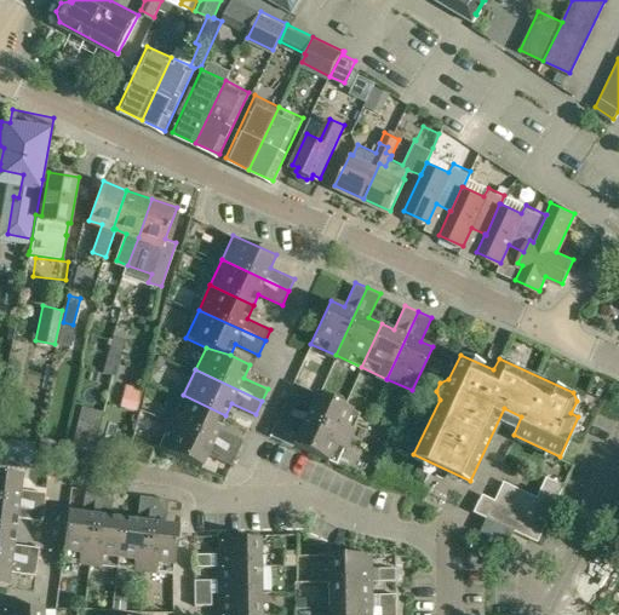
[(280,407),(347,437),(359,412),(315,391),(310,403),(287,392),(280,407)]
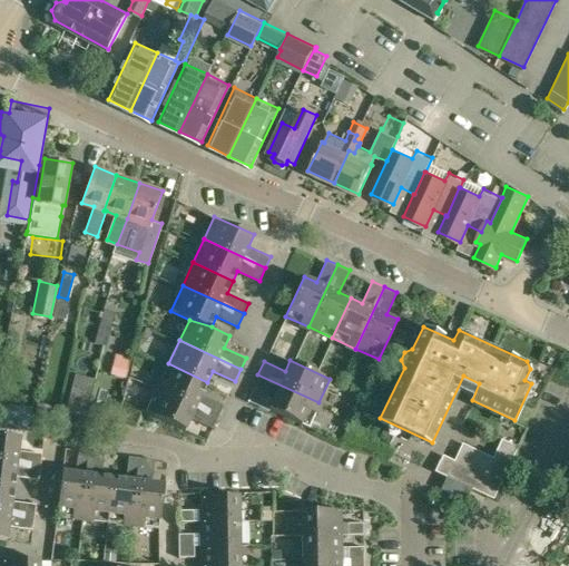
[(168,363),(158,388),(218,416),(224,403),(203,393),(207,382),(168,363)]
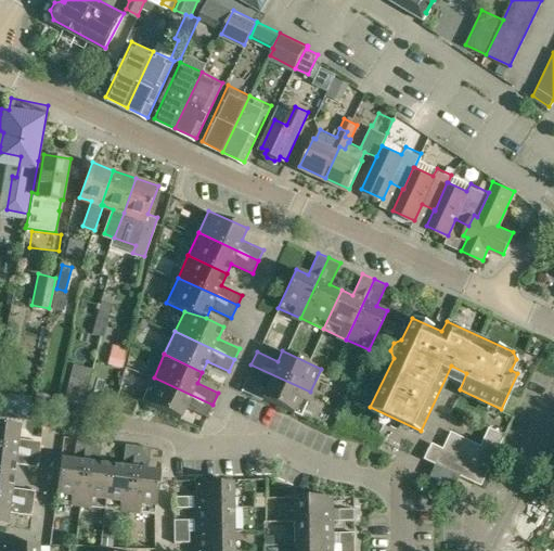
[(310,392),(250,364),(246,375),(267,385),(261,397),(300,414),(310,392)]
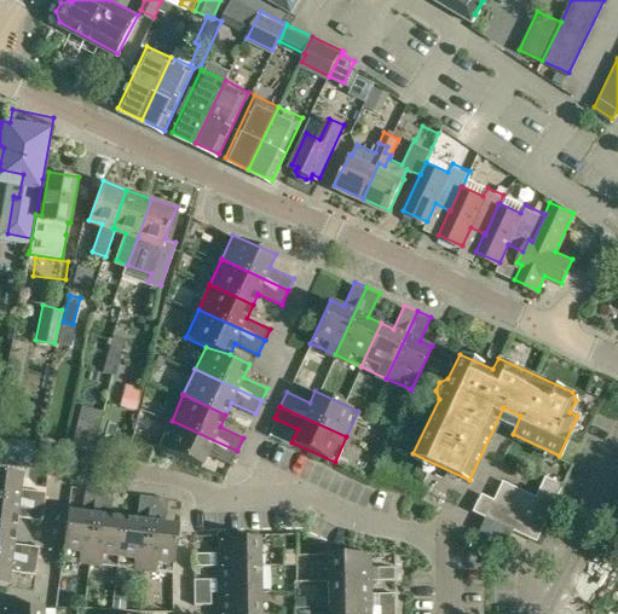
[(237,451),(172,421),(160,446),(202,465),(208,452),(231,463),(237,451)]
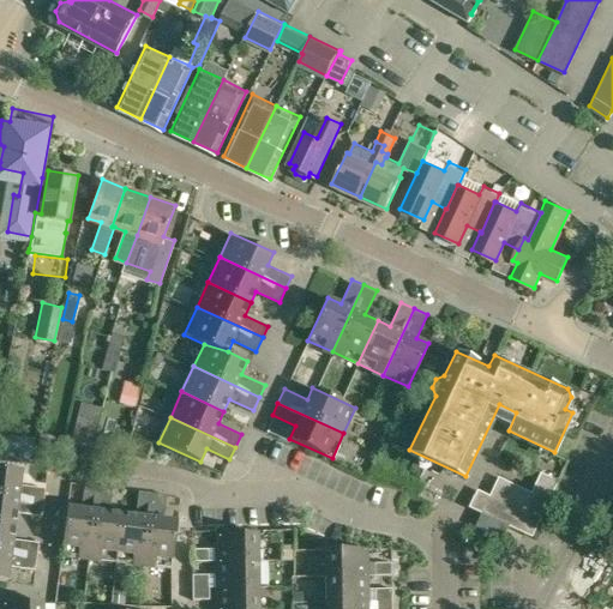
[(0,493),(44,499),(46,486),(20,482),(23,469),(0,465),(0,493)]
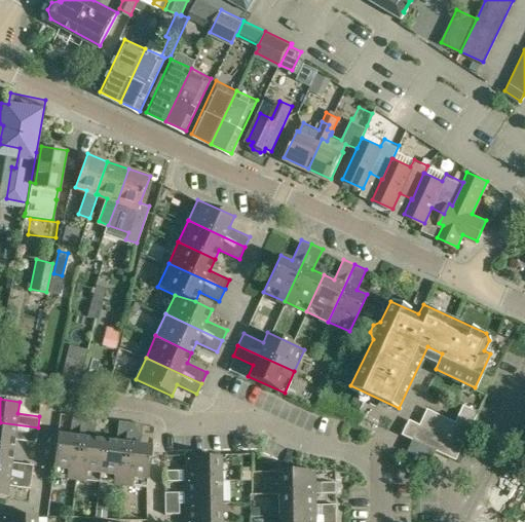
[(427,407),(420,422),(409,417),(402,433),(456,458),(479,410),(463,403),(455,419),(427,407)]
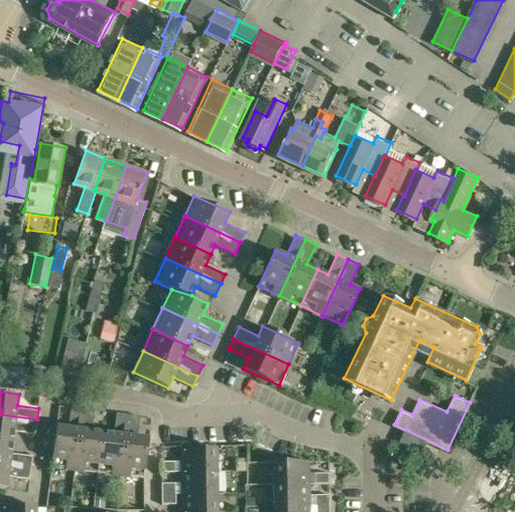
[(75,467),(82,405),(71,404),(68,425),(55,424),(51,464),(75,467)]
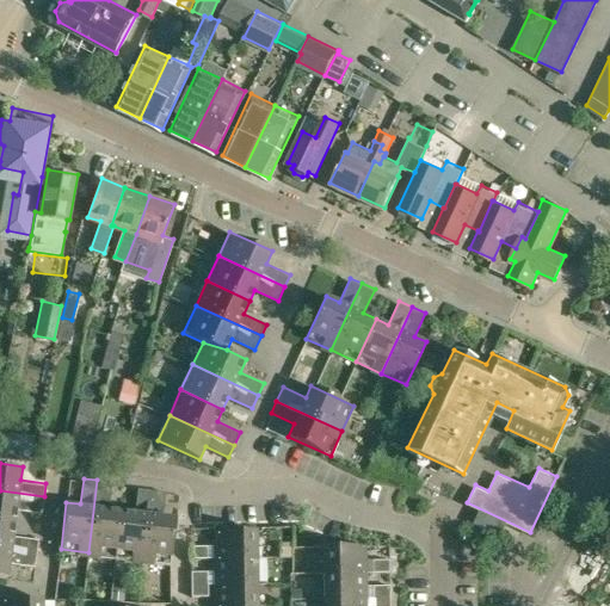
[(111,482),(97,480),(88,552),(115,556),(121,508),(109,507),(111,482)]
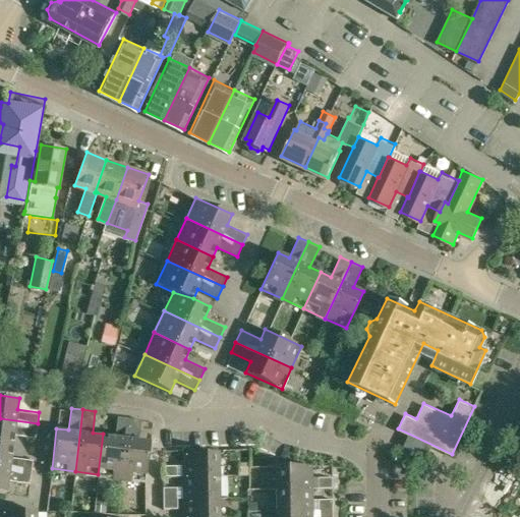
[(115,435),(103,434),(98,474),(121,476),(128,415),(117,414),(115,435)]
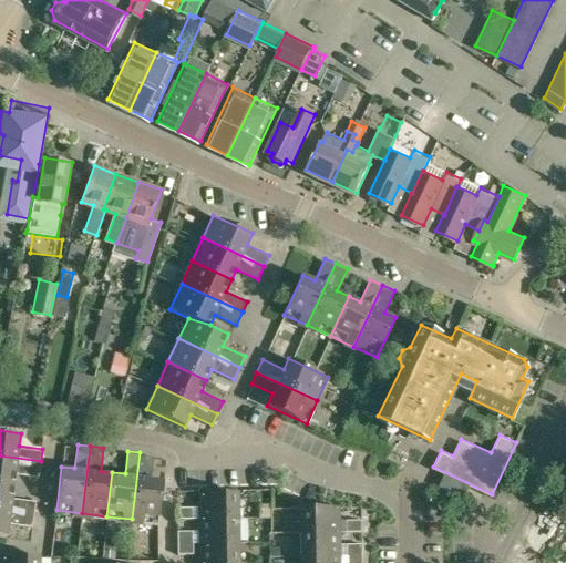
[(154,454),(140,452),(132,519),(157,522),(163,479),(151,478),(154,454)]
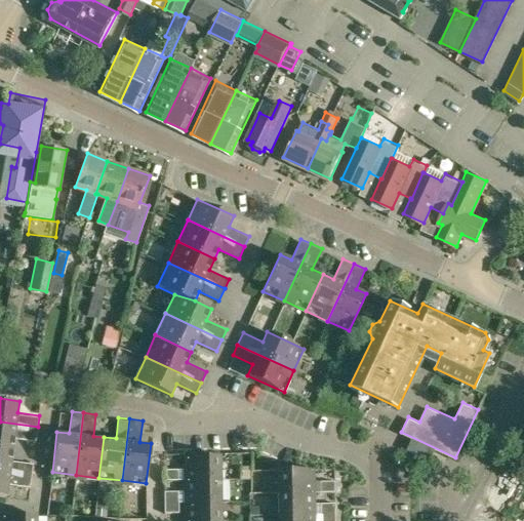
[(0,422),(0,446),(13,448),(14,436),(37,439),(38,427),(0,422)]
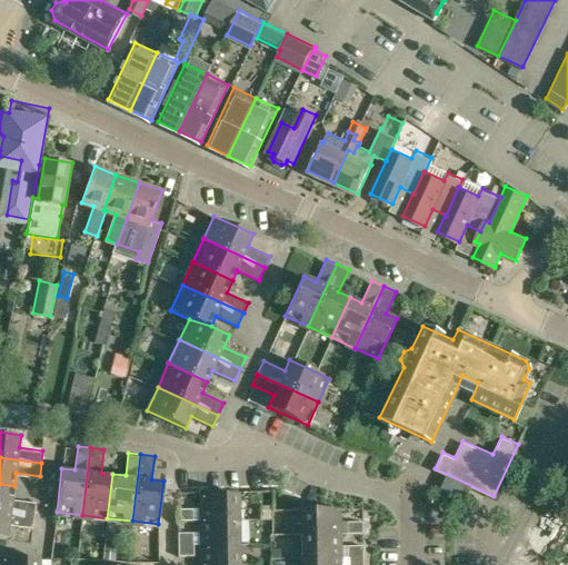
[(471,485),(447,474),(441,486),(466,497),(471,485)]
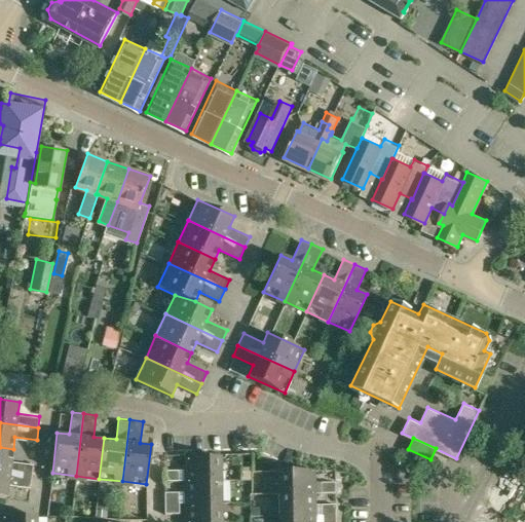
[(0,447),(0,471),(33,475),(34,462),(12,459),(13,449),(0,447)]
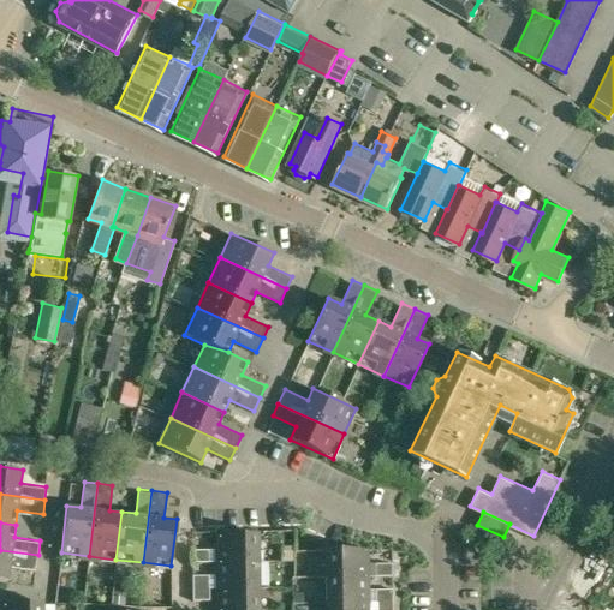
[(216,558),(258,557),(258,531),(215,532),(216,548),(209,548),(192,548),(194,560),(210,560),(216,560),(216,558)]
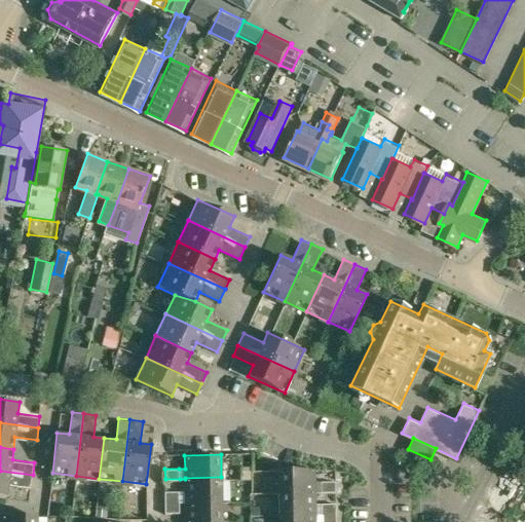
[(314,490),(314,491),(322,490),(336,490),(335,481),(322,480),(314,480),(313,467),(278,468),(278,491),(314,490)]
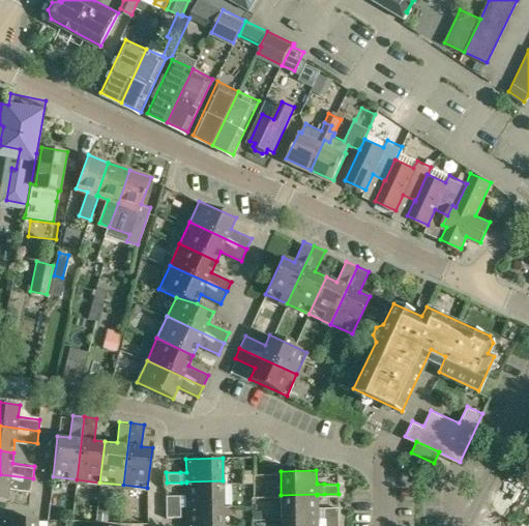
[(33,478),(0,474),(0,498),(7,500),(9,487),(32,490),(33,478)]
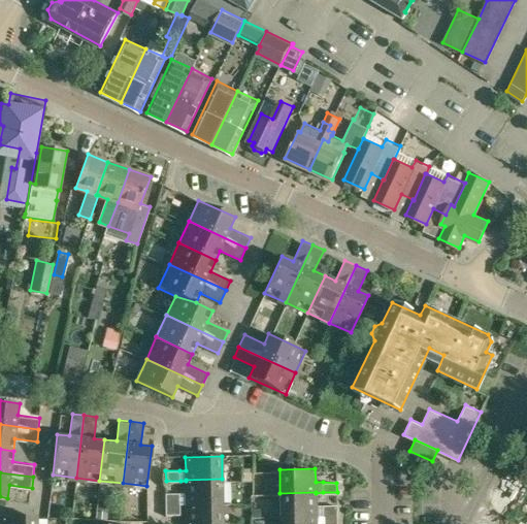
[(223,501),(222,479),(186,480),(186,481),(186,502),(223,501)]
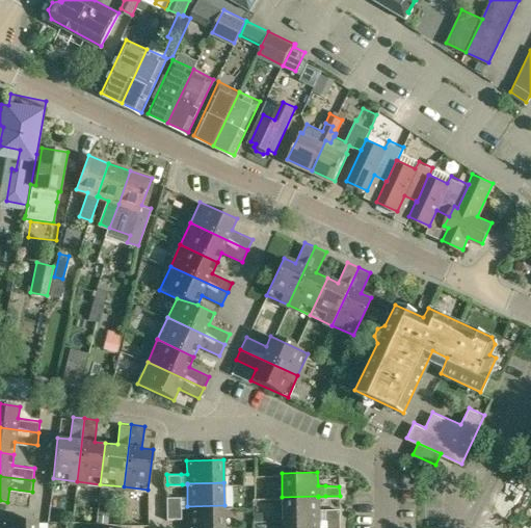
[(167,506),(182,506),(182,496),(167,497),(167,506)]
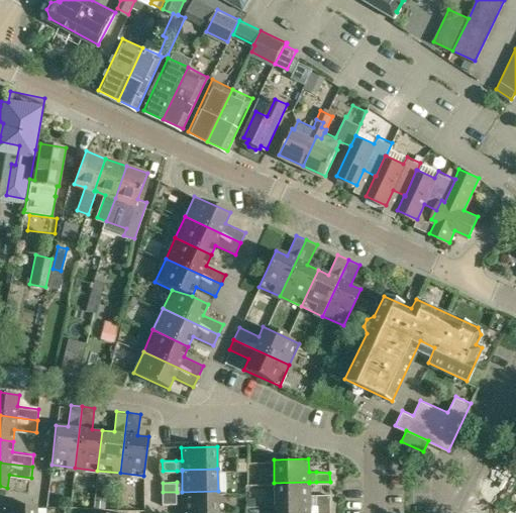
[(309,494),(309,483),(309,482),(274,483),(275,504),(310,504),(317,504),(330,504),(330,494),(309,494)]
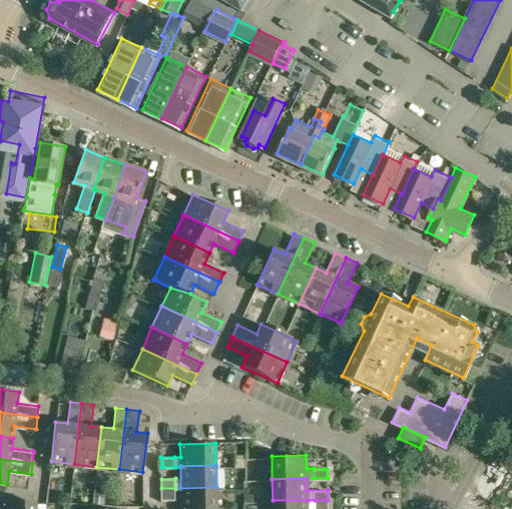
[(205,508),(216,508),(216,487),(180,488),(180,508),(205,508)]
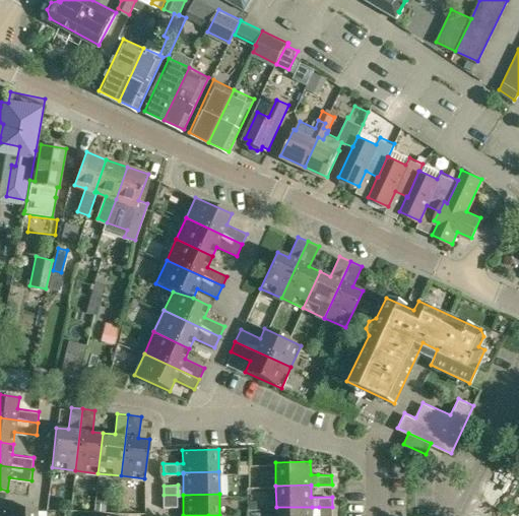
[(178,495),(164,495),(164,506),(178,505),(178,495)]
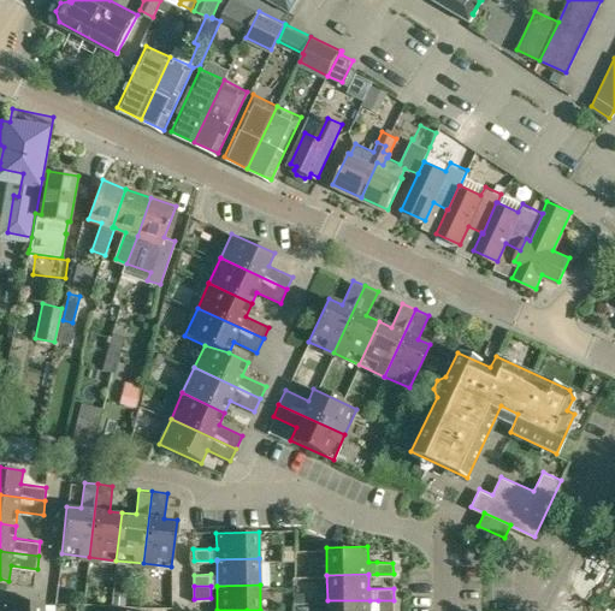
[(370,600),(327,600),(327,610),(392,610),(394,600),(378,600),(370,600)]
